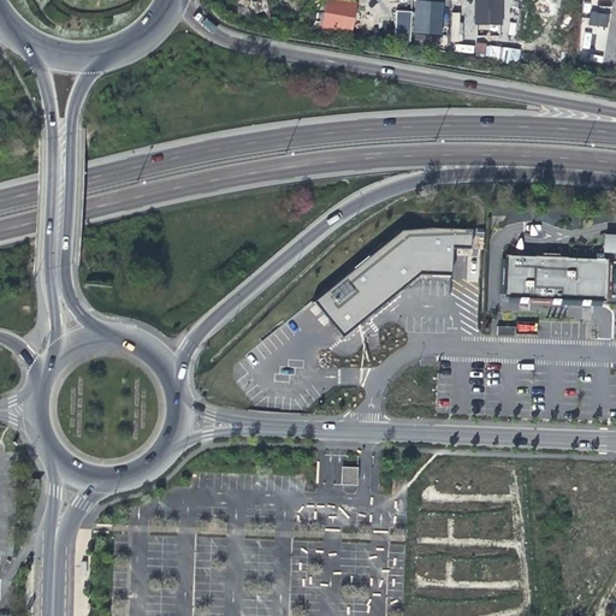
[(354,31),(356,0),(349,0),(324,0),(323,30),(354,31)]
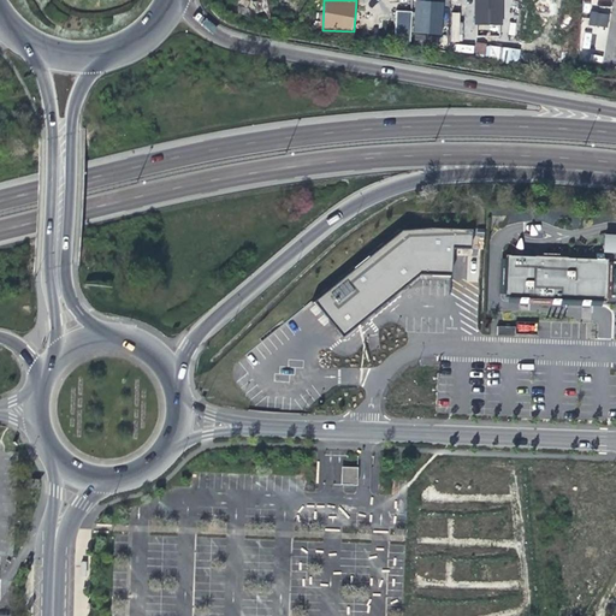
[(477,1),(475,24),(501,25),(501,3),(477,1)]
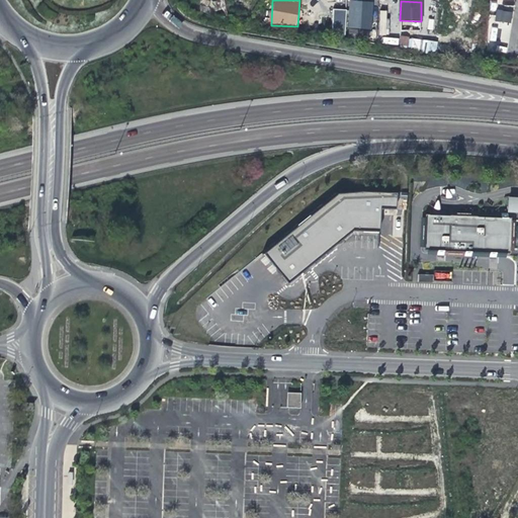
[(350,8),(349,26),(369,28),(370,10),(350,8)]
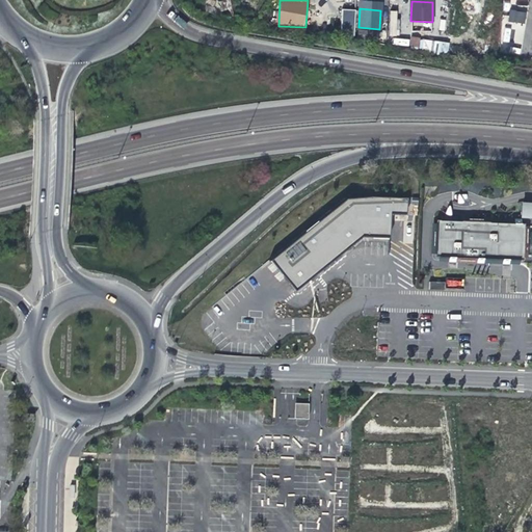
[(354,34),(355,9),(342,9),(341,33),(354,34)]
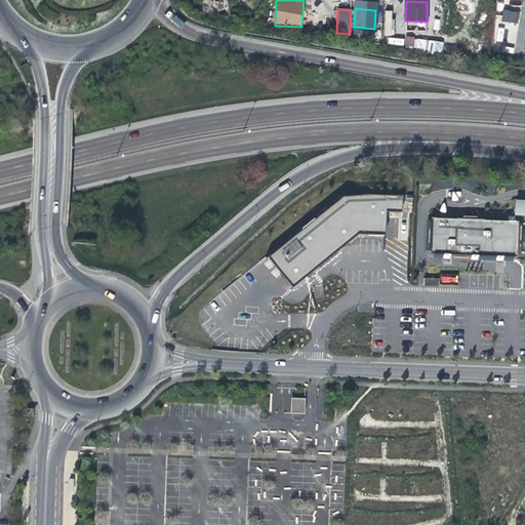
[(518,25),(520,13),(508,12),(507,23),(518,25)]
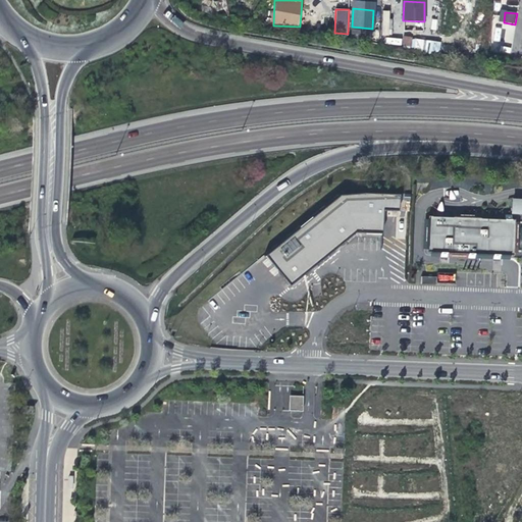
[(429,40),(428,48),(427,47),(426,51),(438,53),(440,42),(429,40)]
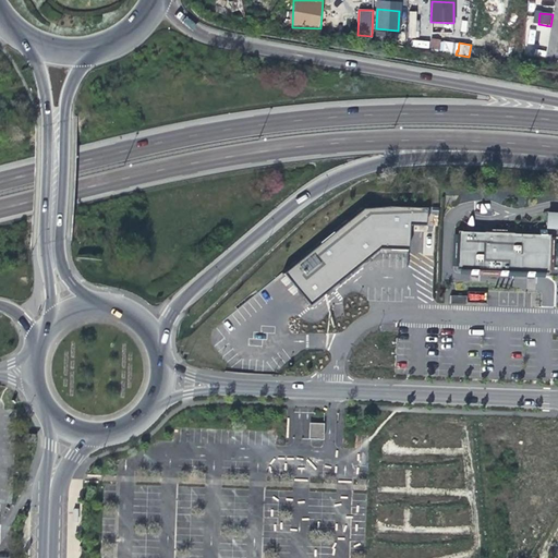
[(388,206),(363,208),(282,273),(308,305),(366,258),(379,247),(405,249),(408,250),(409,225),(425,225),(426,207),(388,206)]
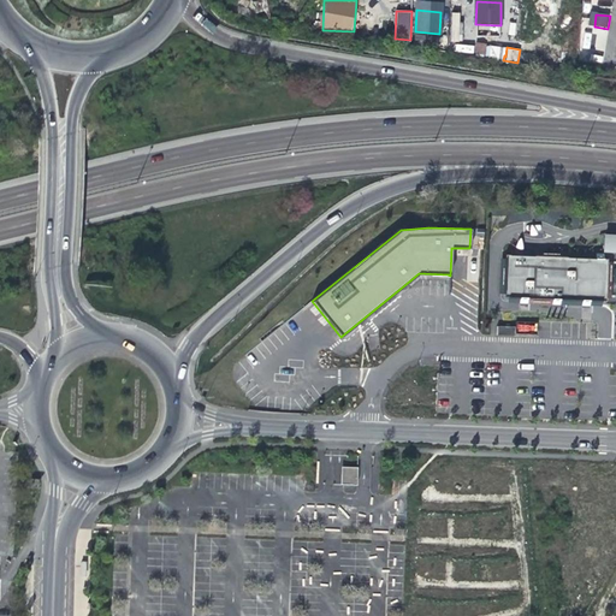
[(603,238),(603,249),(615,249),(615,241),(615,242),(615,238),(603,238)]
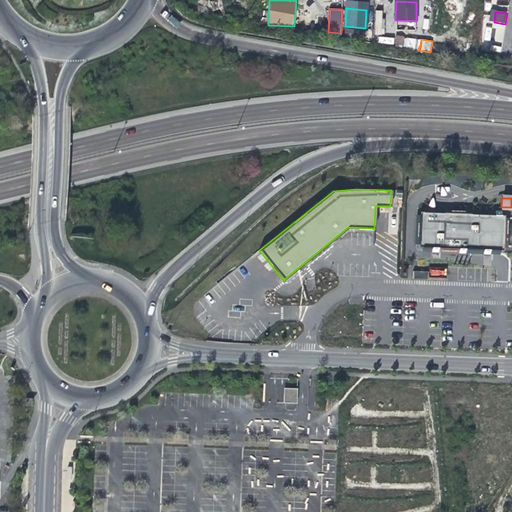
[(508,236),(508,218),(504,217),(505,215),(501,215),(501,211),(423,208),(423,211),(420,211),(419,215),(416,214),(414,244),(418,244),(418,247),(422,247),(422,251),(499,254),(499,250),(503,251),(503,248),(507,248),(508,236)]
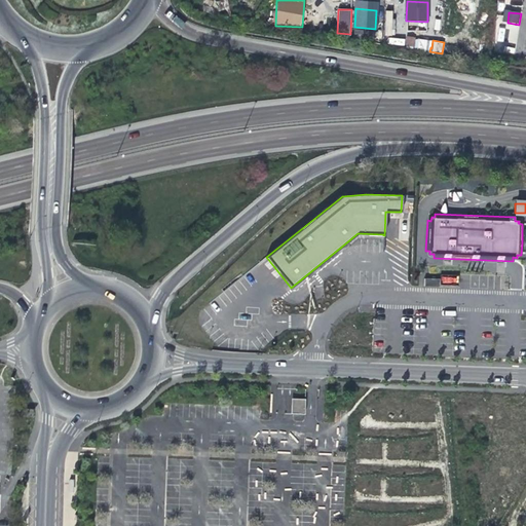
[(293,413),(303,414),(303,399),(293,399),(293,413)]
